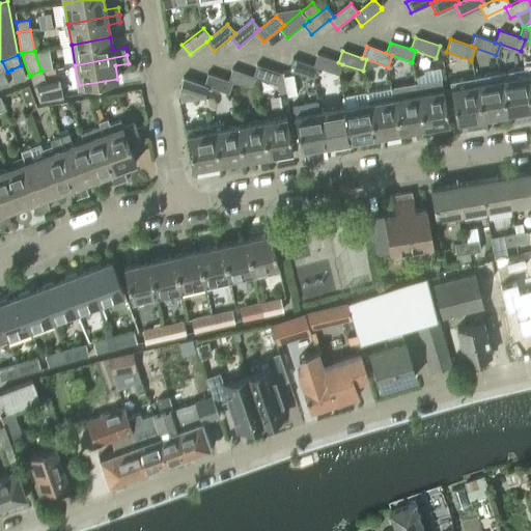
[(317,56),(314,66),(318,68),(338,76),(342,64),(338,62),(317,56)]
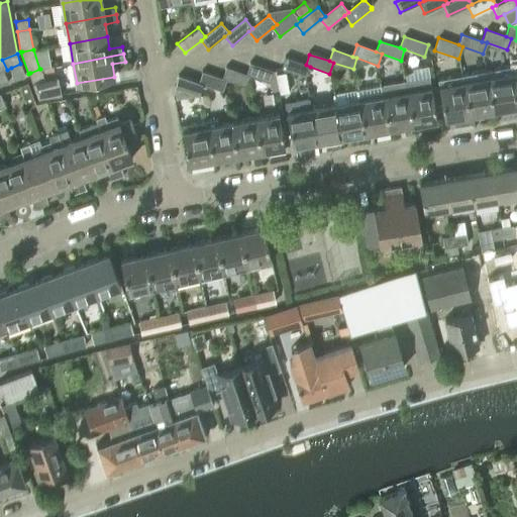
[(285,58),(282,69),(305,77),(309,67),(310,67),(306,65),(285,58)]
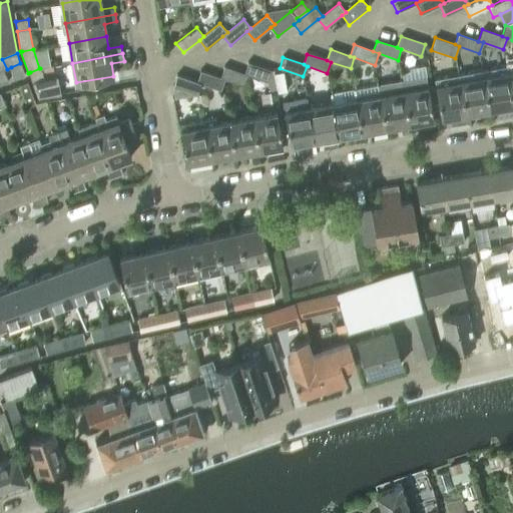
[(247,62),(243,74),(248,76),(268,83),(272,71),(247,62)]
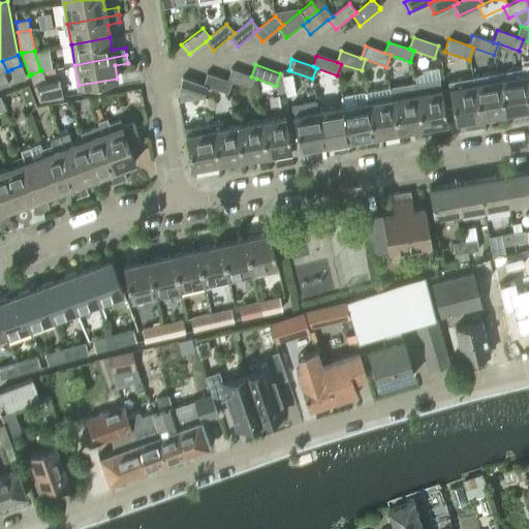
[(26,79),(21,65),(11,69),(14,83),(26,79)]
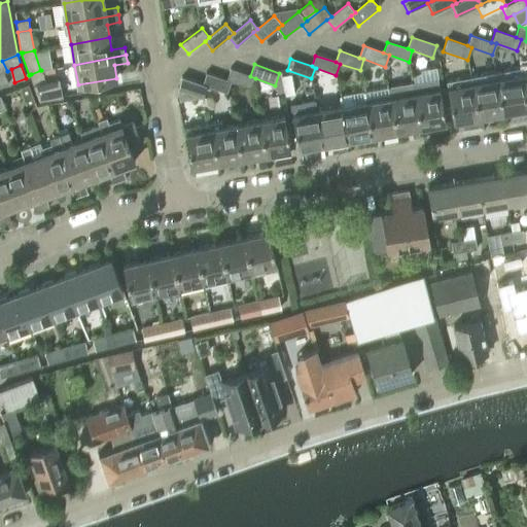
[(495,72),(502,112),(526,108),(521,75),(519,75),(518,68),(495,72)]
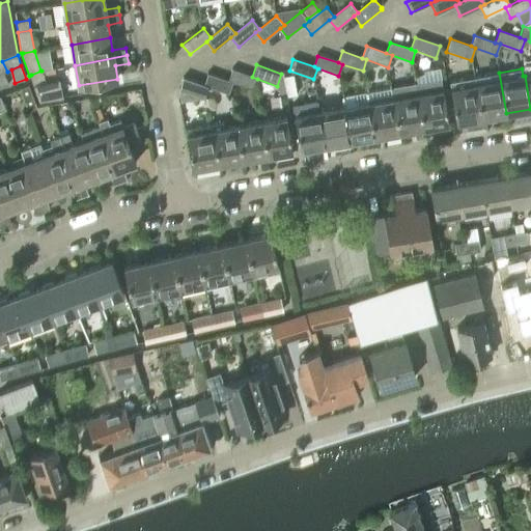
[(233,70),(229,81),(232,83),(252,90),(257,79),(252,77),(233,70)]
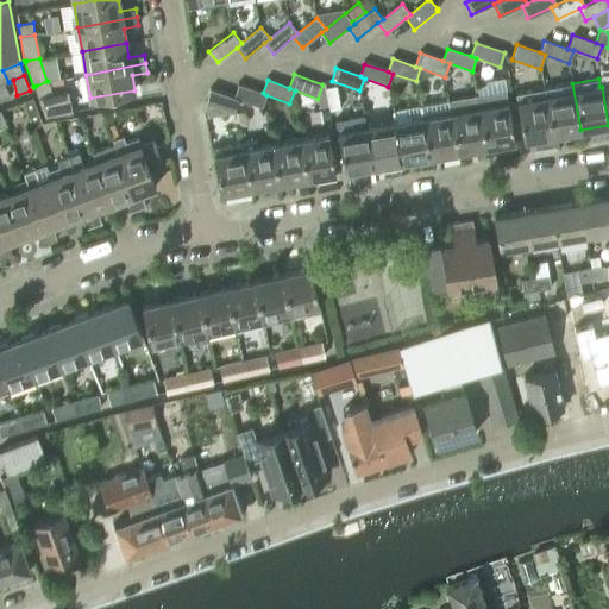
[(36,86),(33,87),(38,98),(43,110),(45,115),(64,113),(71,112),(71,111),(67,90),(52,93),(48,81),(36,86)]
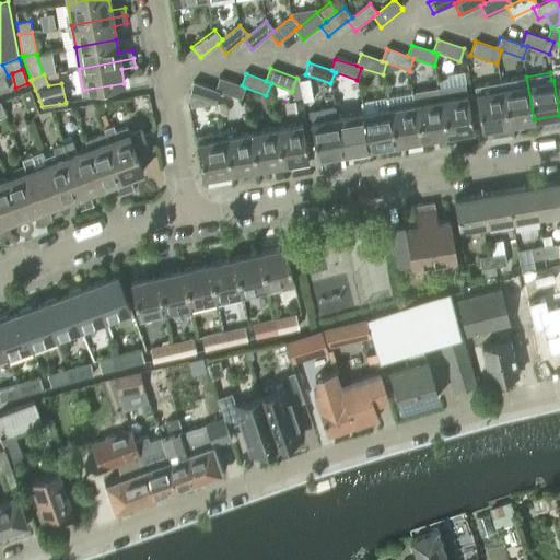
[(0,77),(0,92),(9,90),(2,77),(0,77)]
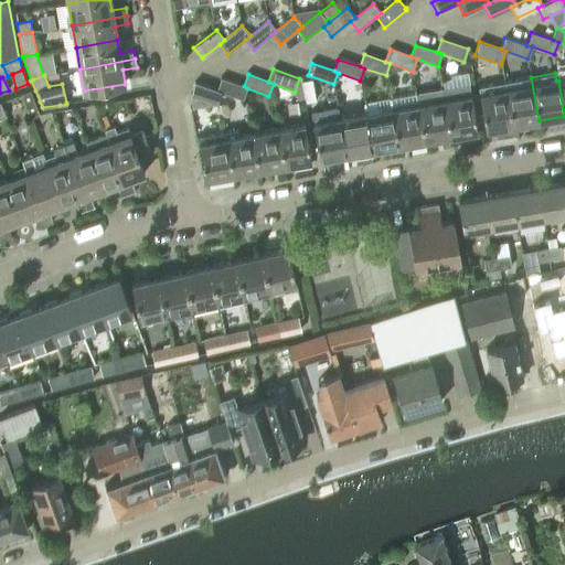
[(221,77),(216,91),(221,92),(243,100),(247,88),(244,86),(221,77)]
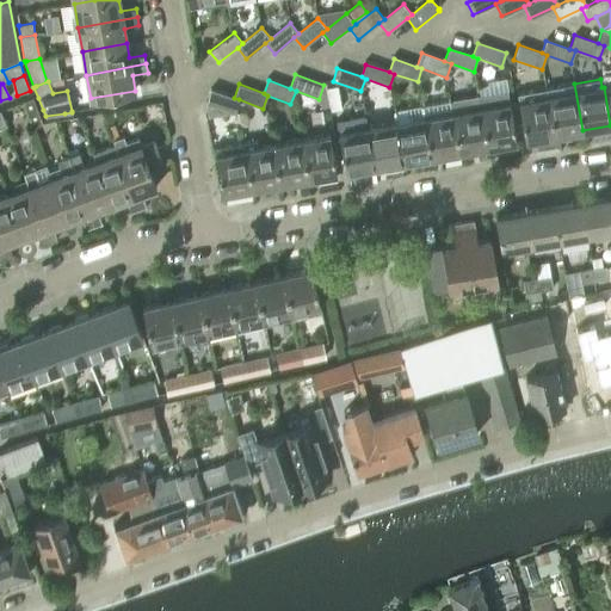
[(545,88),(554,135),(582,130),(574,84),(545,88)]
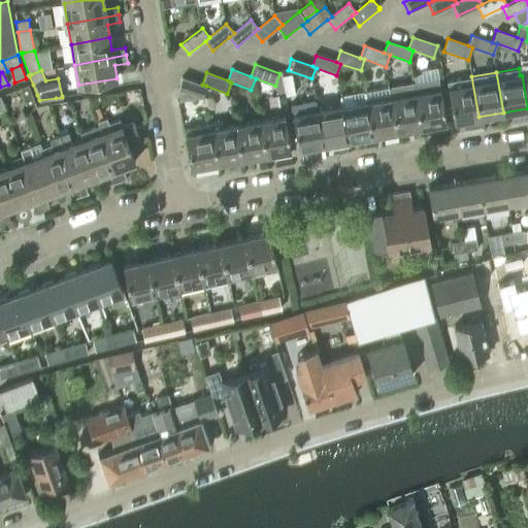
[(454,121),(479,117),(471,76),(447,80),(448,88),(454,121)]
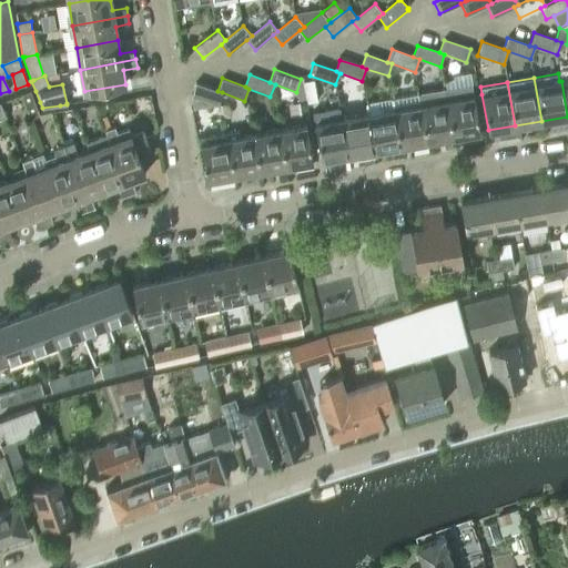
[(192,95),(194,109),(217,104),(222,92),(217,91),(196,83),(192,95)]
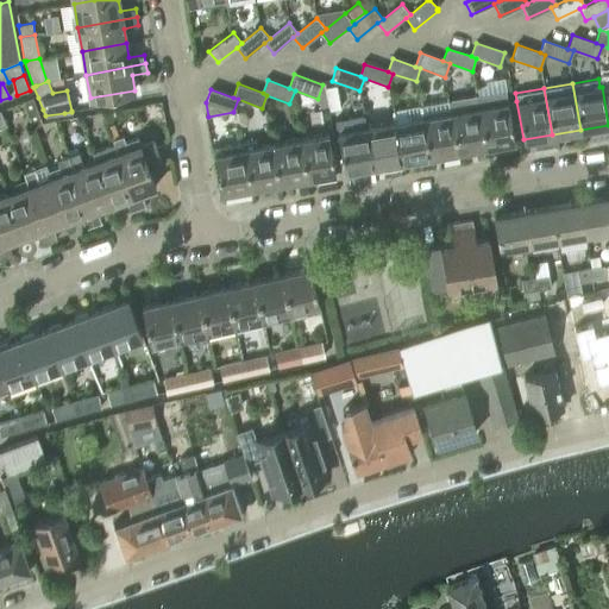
[(476,96),(485,146),(514,142),(507,104),(506,92),(494,93),(476,96)]
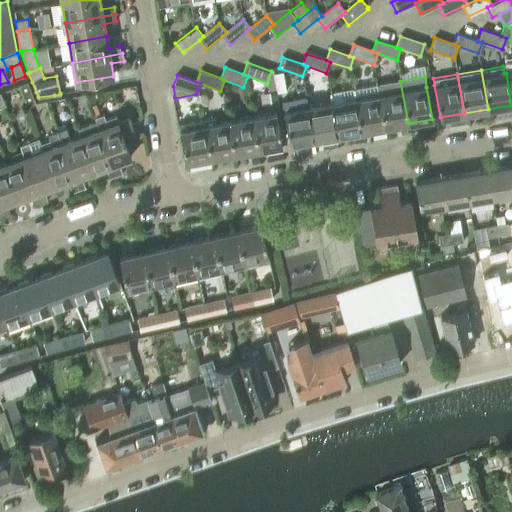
[(379,95),(384,127),(408,123),(400,81),(377,85),(378,95),(379,95)]
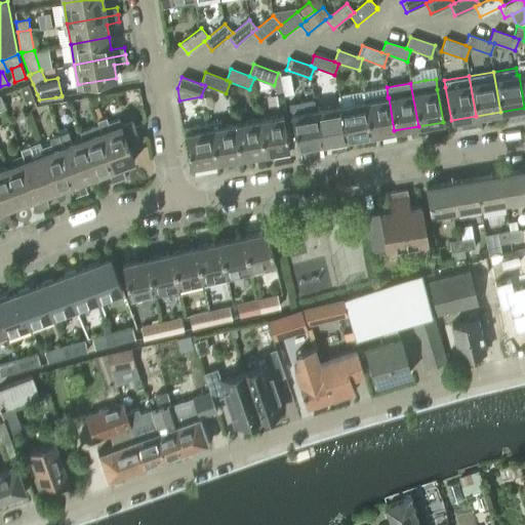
[(28,110),(36,107),(28,85),(19,88),(28,110)]
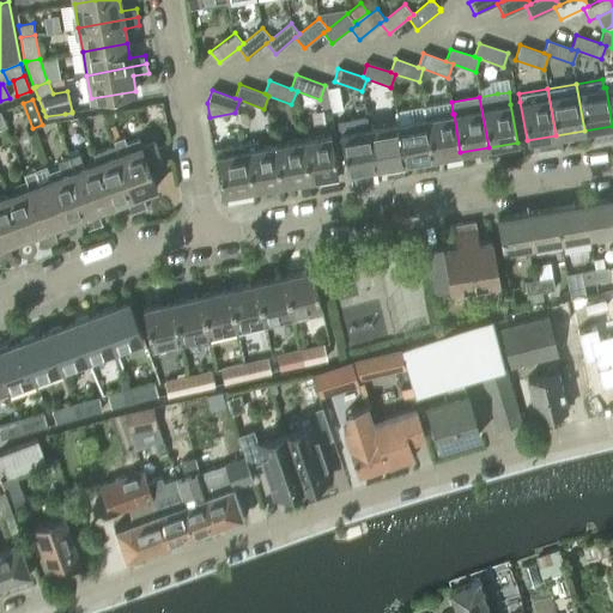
[(425,119),(432,157),(460,152),(454,114),(453,114),(425,119)]
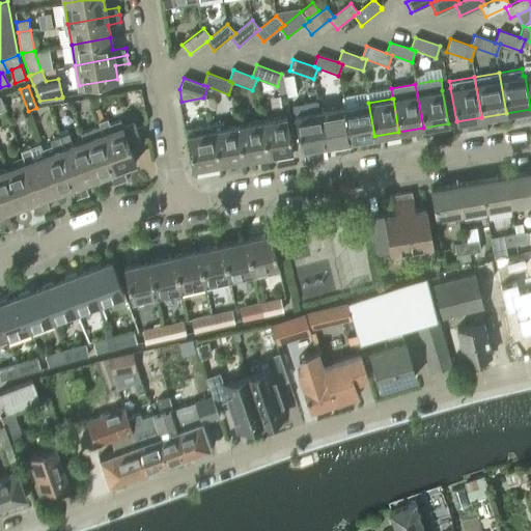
[(300,149),(326,145),(319,111),(317,101),(291,106),(294,116),(300,149)]
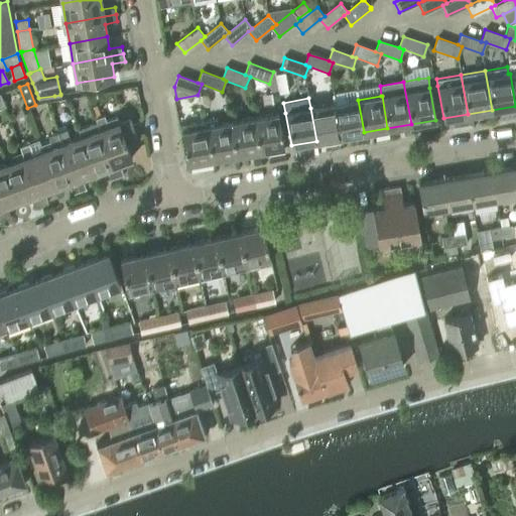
[(335,104),(340,137),(364,132),(358,100),(335,104)]
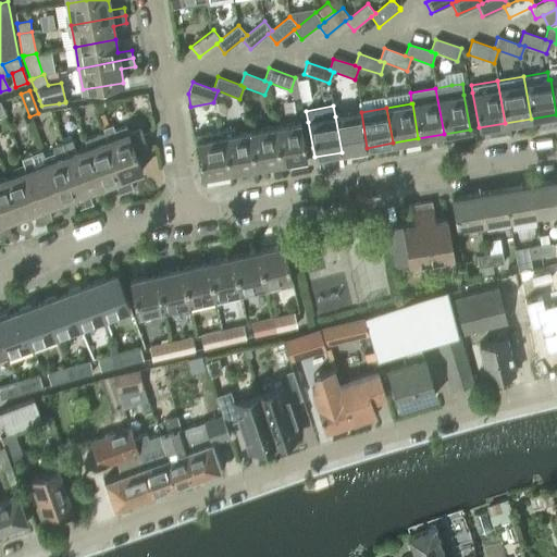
[(335,116),(342,152),(367,148),(361,112),(335,116)]
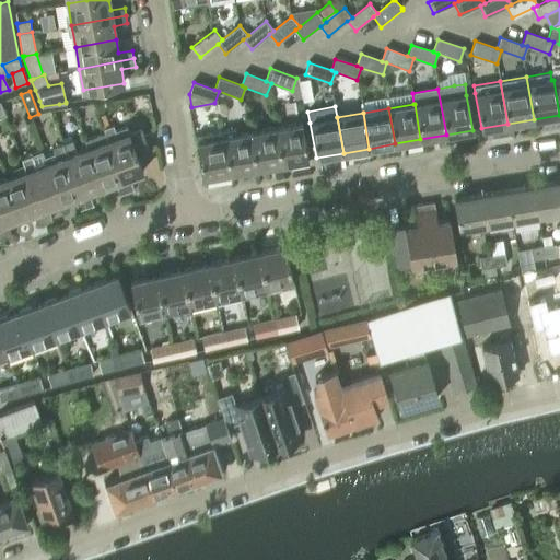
[(276,127),(282,163),(308,159),(302,123),(276,127)]
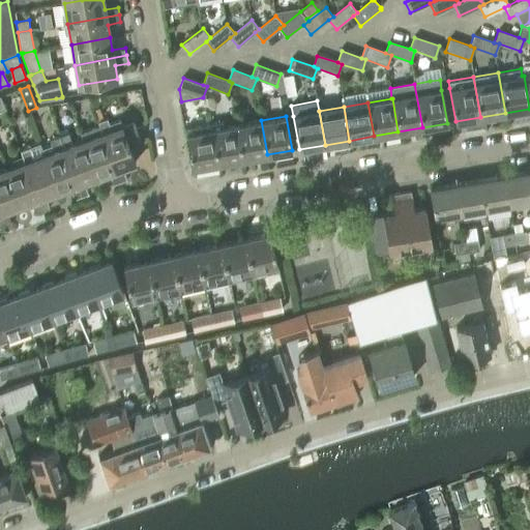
[(101,128),(121,181),(128,178),(124,167),(137,162),(130,147),(142,143),(135,121),(122,125),(121,126),(119,119),(108,123),(107,117),(97,120),(98,124),(100,128),(101,128)]
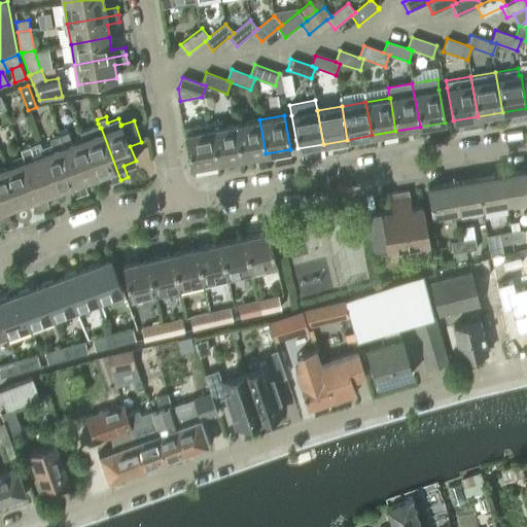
[(235,124),(241,157),(266,153),(259,119),(235,124)]
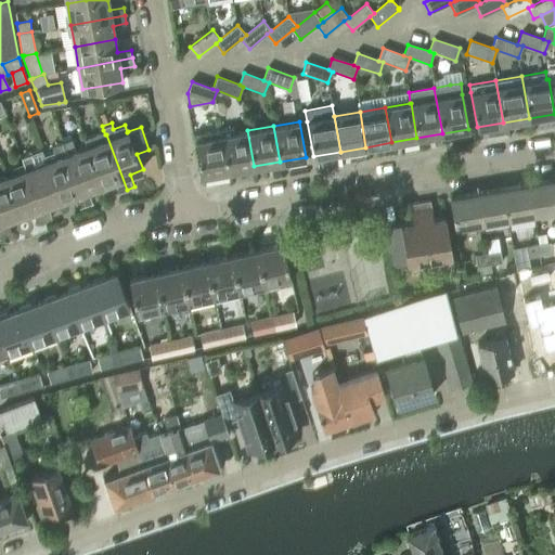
[(203,176),(228,171),(221,136),(220,129),(195,133),(196,140),(203,176)]
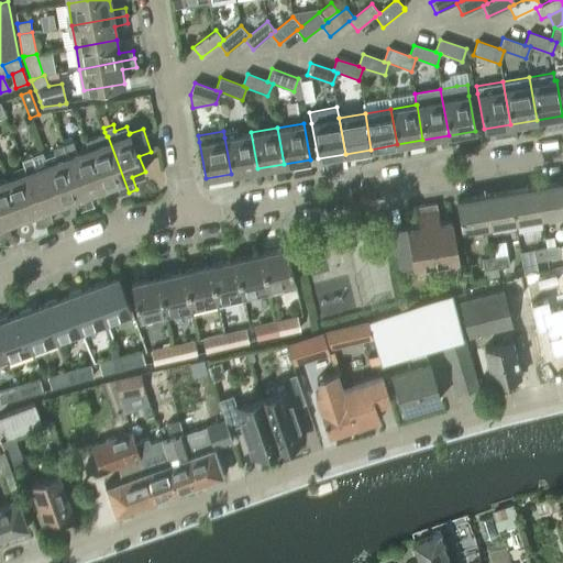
[(88,148),(102,187),(117,183),(121,195),(129,192),(108,136),(107,136),(105,132),(85,140),(88,148)]
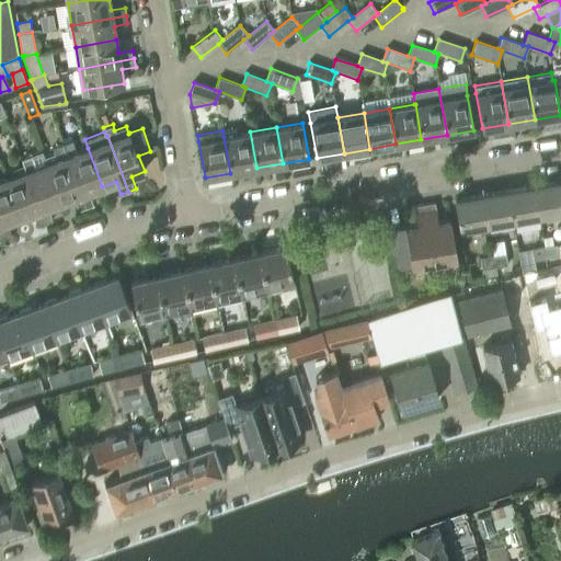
[(224,137),(230,173),(256,168),(250,132),(224,137)]
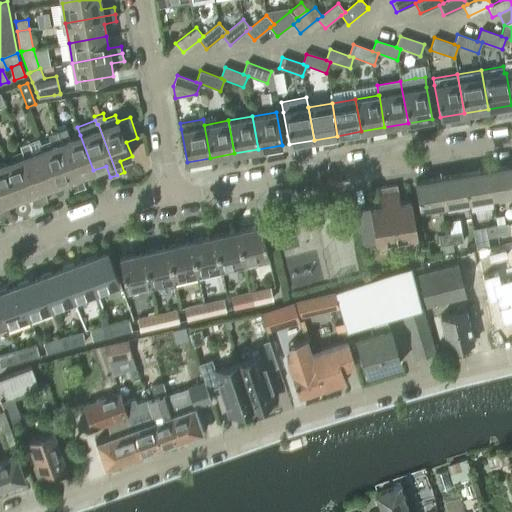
[(57,131),(79,188),(86,186),(82,175),(93,170),(80,135),(70,139),(66,128),(57,131)]
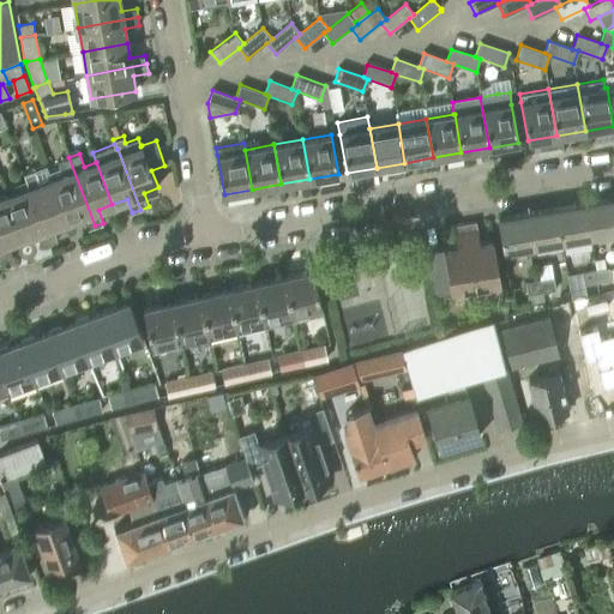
[(48,172),(67,221),(82,215),(88,228),(95,226),(68,157),(56,161),(59,168),(48,172)]
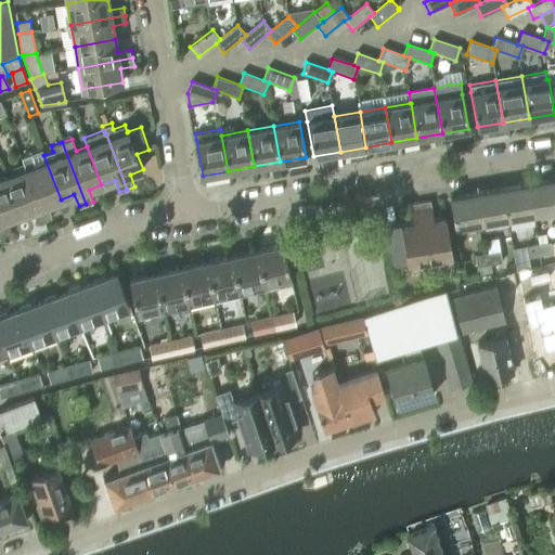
[(25,169),(44,219),(52,217),(47,204),(61,199),(43,155),(41,149),(21,156),(25,169)]
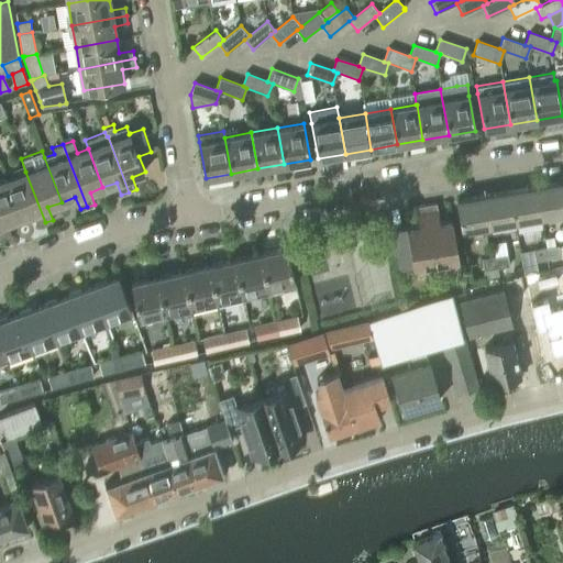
[(4,179),(20,218),(33,212),(37,225),(45,222),(25,172),(4,179)]
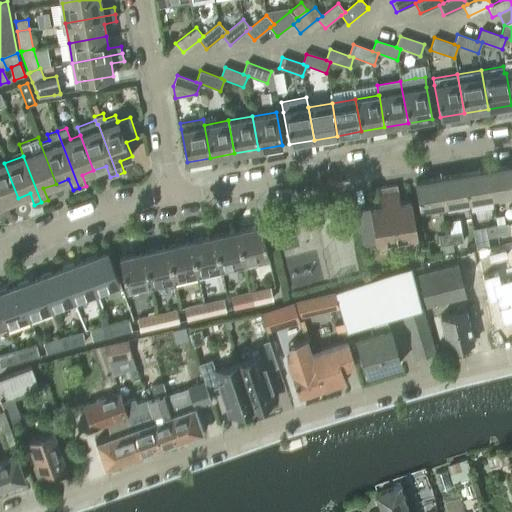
[(0,206),(4,216),(11,214),(6,202),(18,198),(4,163),(0,164),(0,206)]
